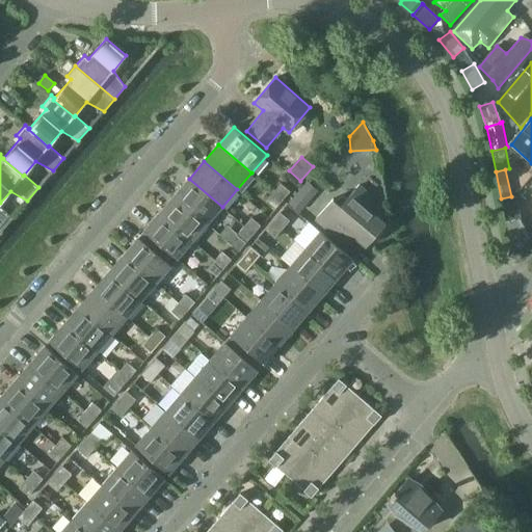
[(208,223),(222,207),(189,179),(175,195),(208,223)]
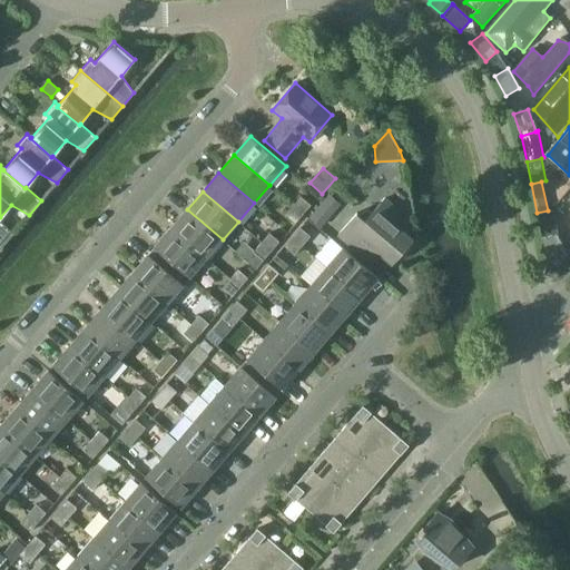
[(312,205),(301,197),(294,206),(303,214),(312,205)]
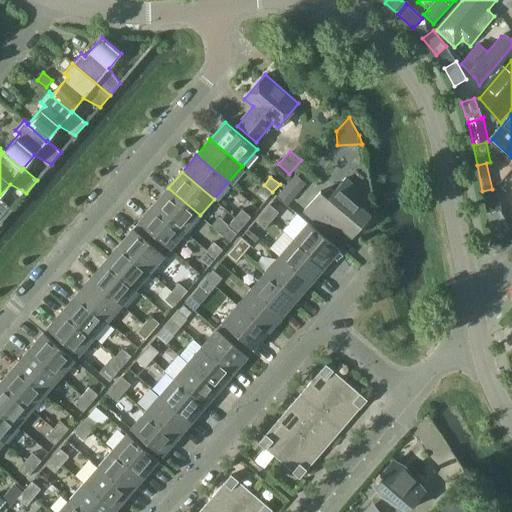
[(295,177),(279,195),(288,203),(304,185),(295,177)]
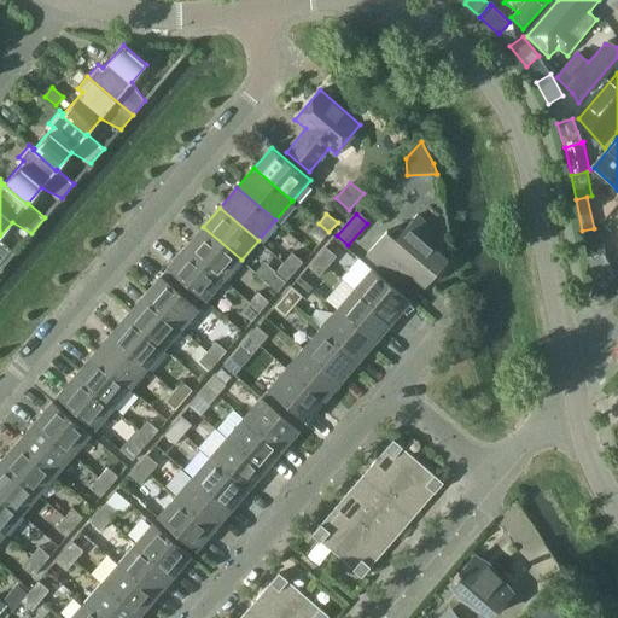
[(425,286),(448,261),(424,240),(433,229),(417,215),(395,240),(386,233),(388,232),(388,231),(366,255),(397,281),(407,269),(425,286)]
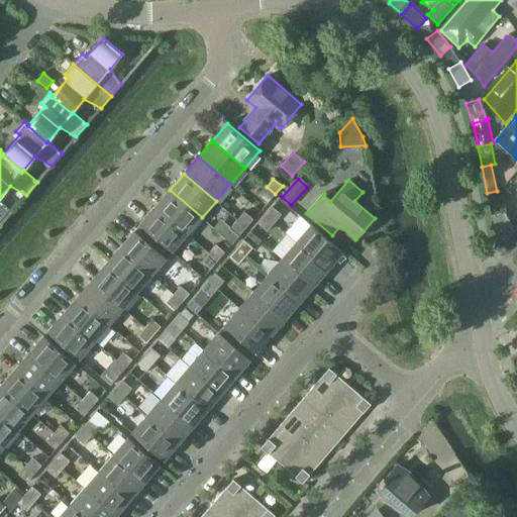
[(268,202),(275,194),(267,187),(259,195),(268,202)]
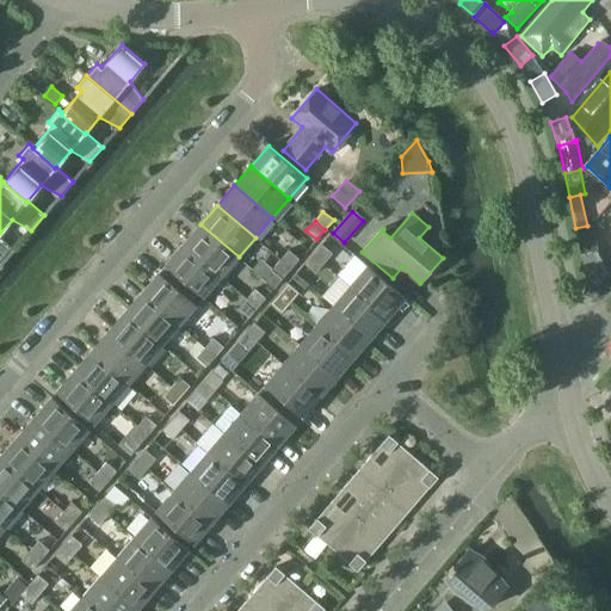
[(201,224),(184,244),(221,277),(239,257),(201,224)]
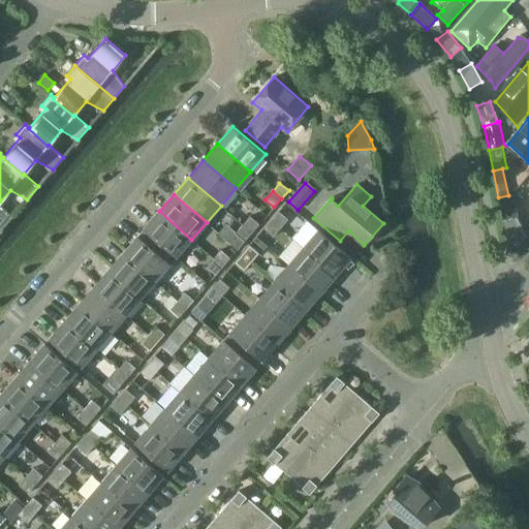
[(508,195),(498,197),(502,219),(517,216),(512,194),(508,195)]
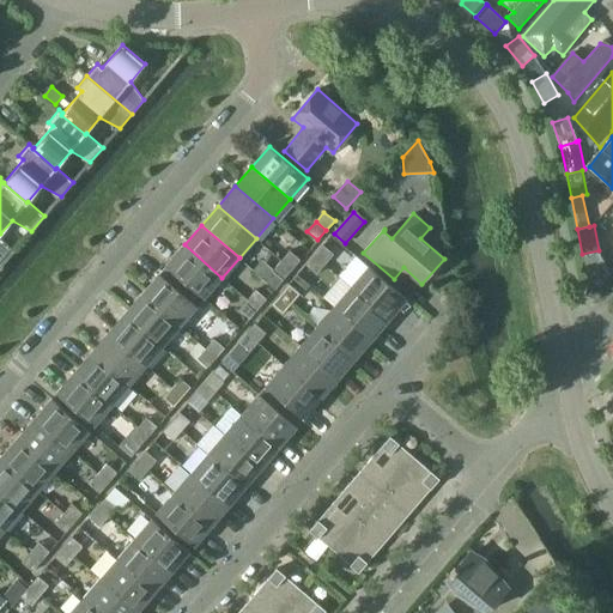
[(0,263),(2,266),(14,250),(0,237),(0,263)]
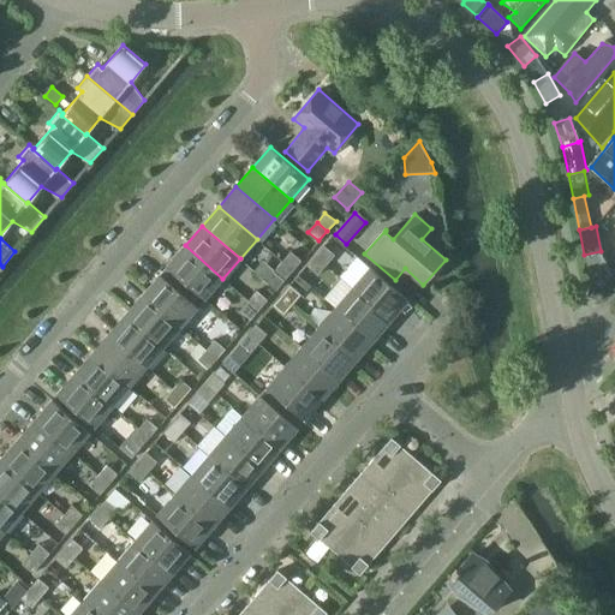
[(186,281),(206,298),(222,279),(185,245),(160,275),(179,291),(186,281)]
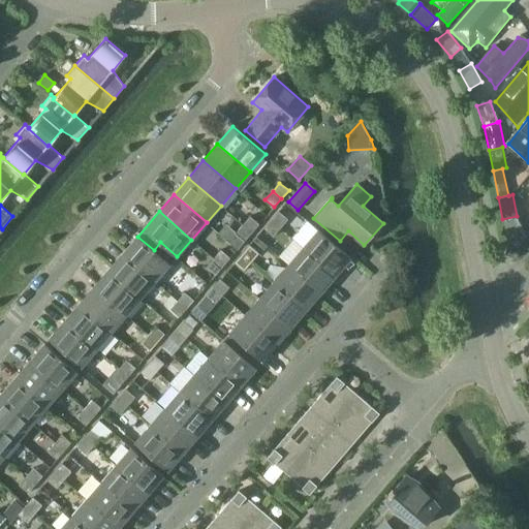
[(272,220),(281,228),(288,219),(279,212),(272,220)]
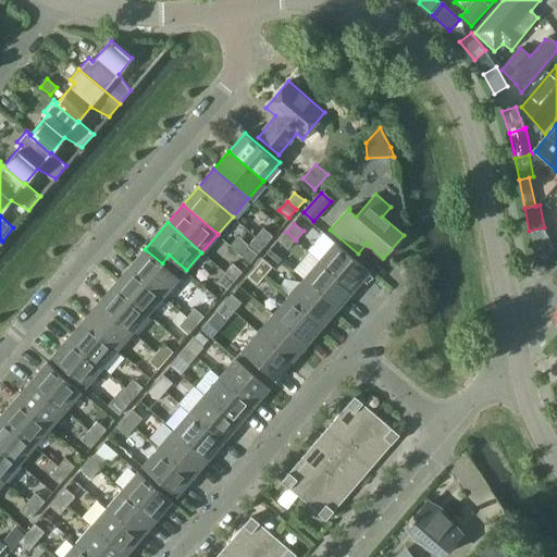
[(273,236),(263,227),(256,236),(265,245),(273,236)]
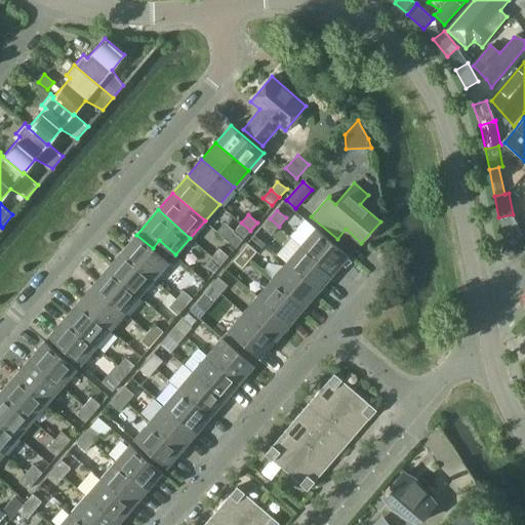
[(524,234),(513,214),(498,217),(503,241),(516,244),(524,234)]
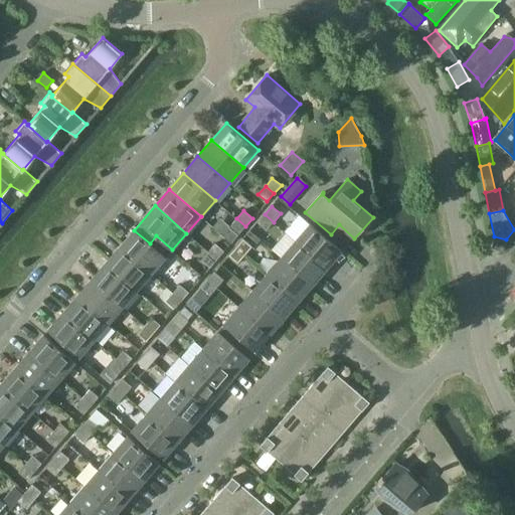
[(267,230),(274,222),(265,214),(258,222),(256,222),(249,230),(260,238),(267,230)]
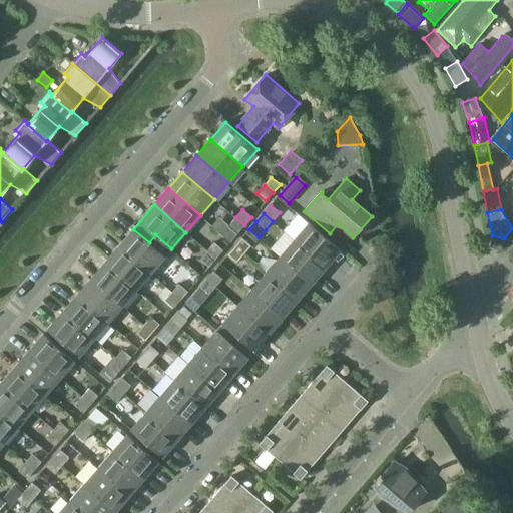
[(237,233),(244,225),(235,217),(228,226),(237,233)]
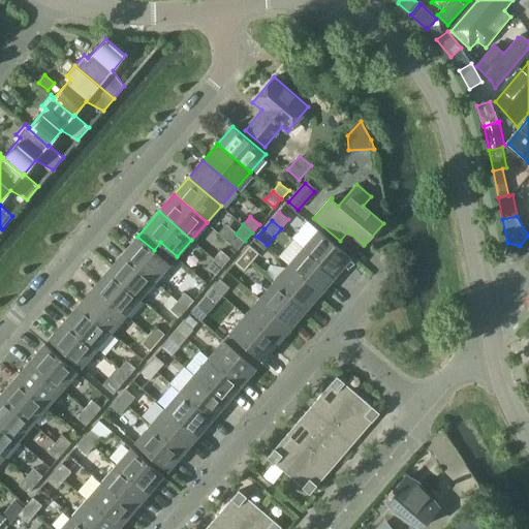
[(318,229),(303,248),(337,277),(352,259),(318,229)]
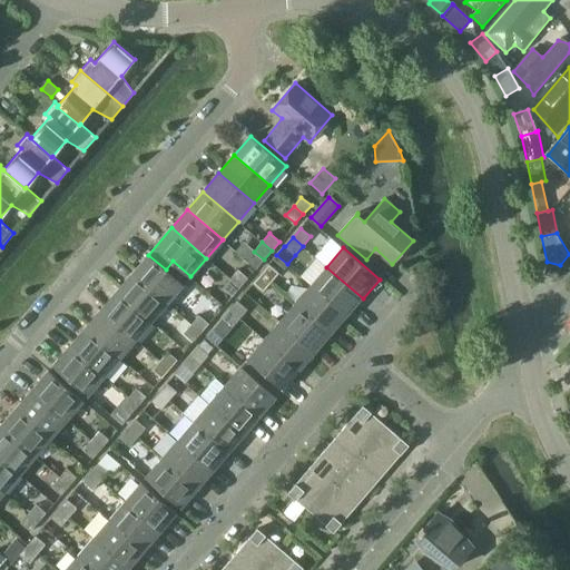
[(254,252),(246,261),(256,268),(264,259),(254,252)]
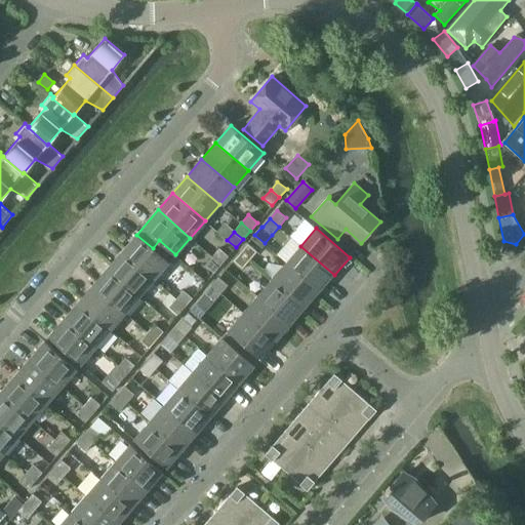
[(136,235),(122,251),(154,280),(175,254),(159,240),(153,248),(136,235)]
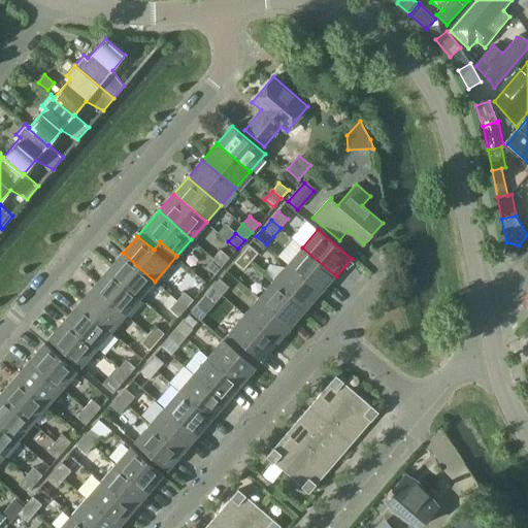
[(519,245),(506,242),(503,255),(515,257),(519,245)]
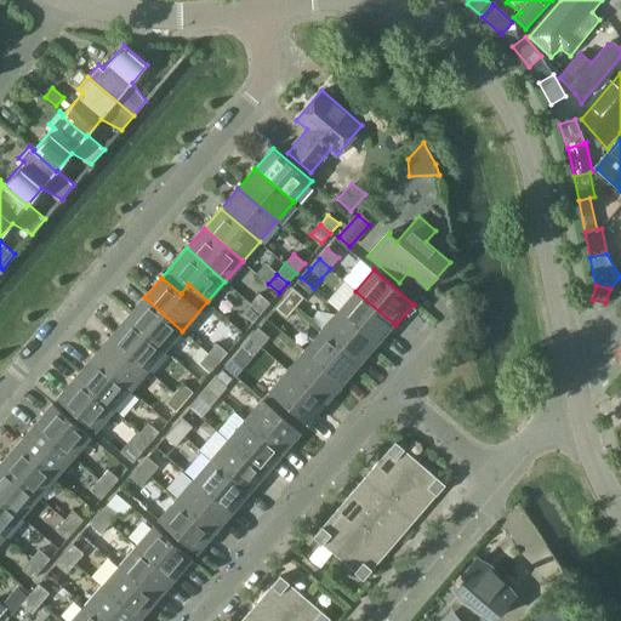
[(285,298),(296,308),(305,297),(294,289),(285,298)]
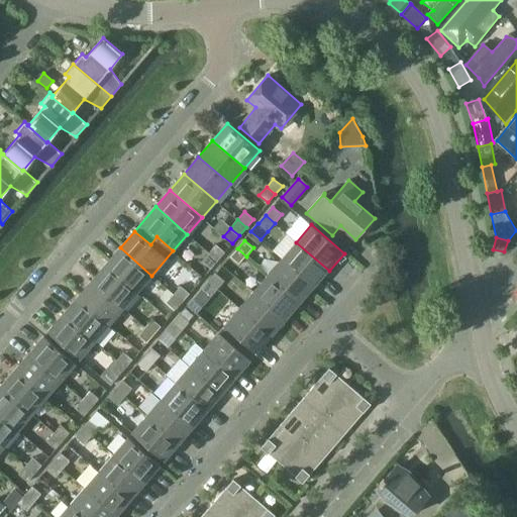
[(315,287),(329,271),(296,242),(282,259),(315,287)]
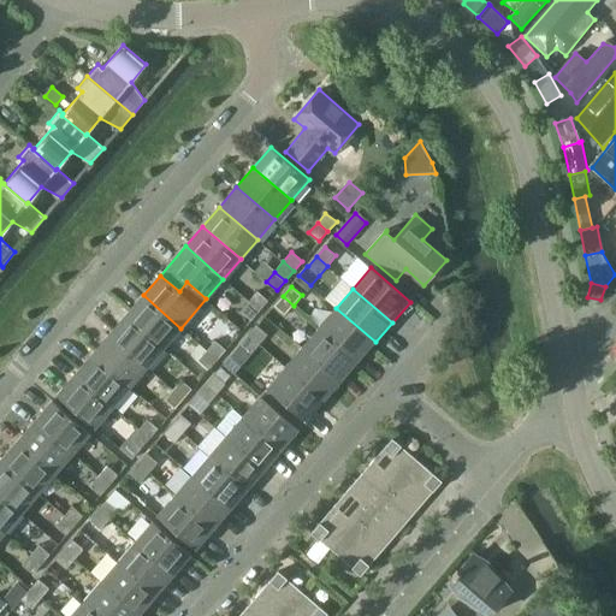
[(268,301),(258,291),(249,301),(260,311),(268,301)]
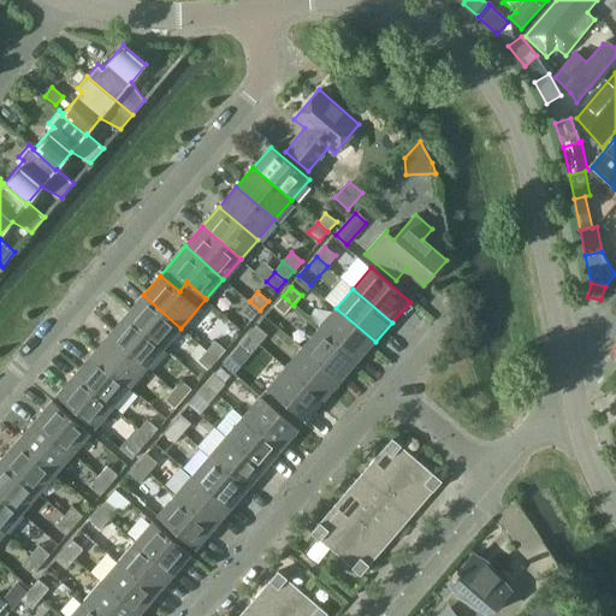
[(164,348),(181,329),(143,295),(126,315),(164,348)]
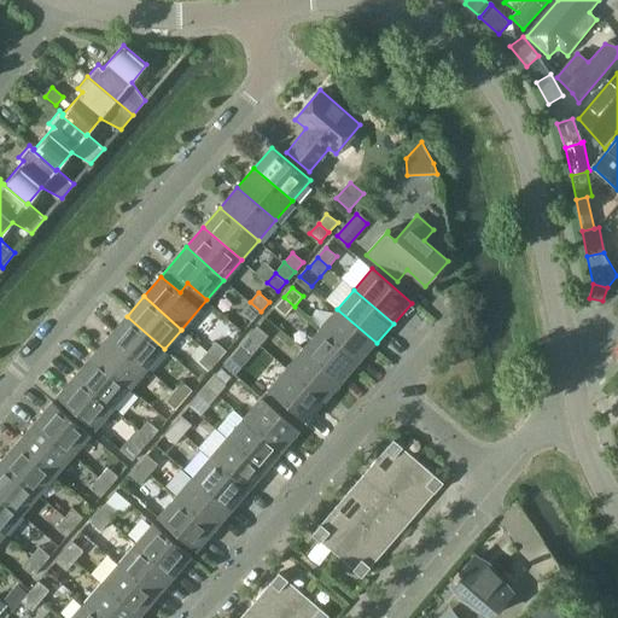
[(284,297),(275,307),(286,316),(295,307),(284,297)]
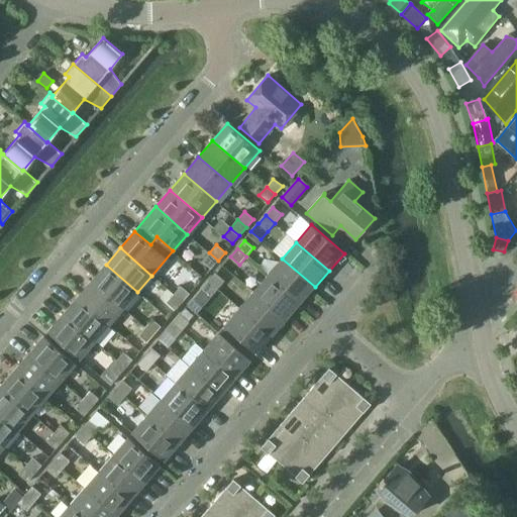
[(211,269),(218,261),(209,252),(202,262),(211,269)]
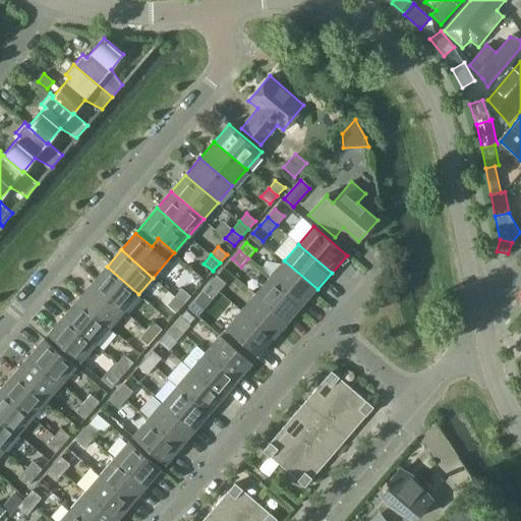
[(303,306),(317,289),(284,261),(270,277),(303,306)]
